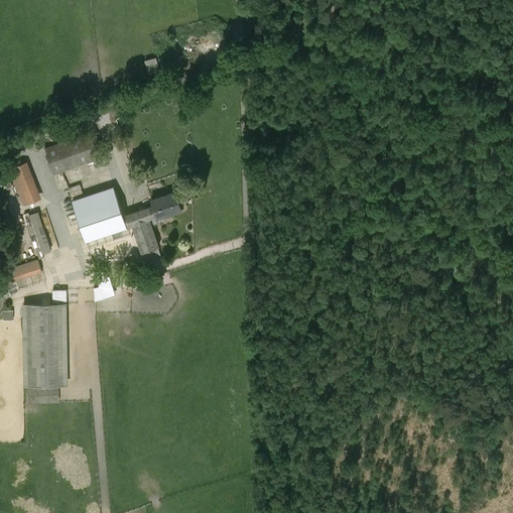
[(93,132),(44,149),(53,177),(103,160),(93,132)]
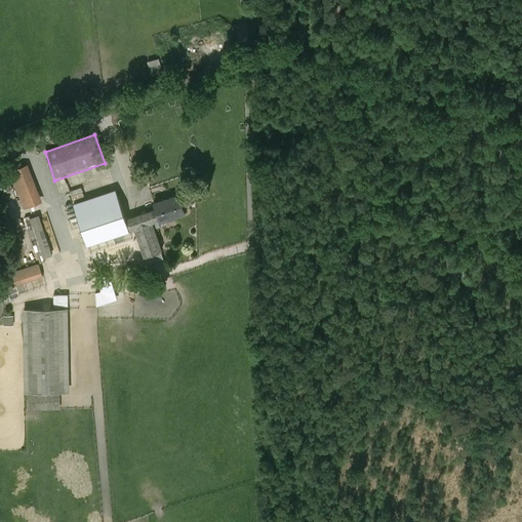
[(23,210),(42,203),(28,167),(9,174),(23,210)]
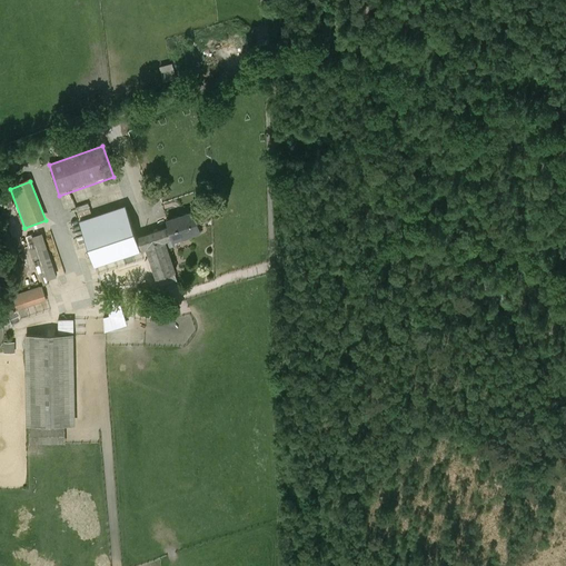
[(123,207),(79,222),(93,267),(139,251),(135,238),(123,207)]
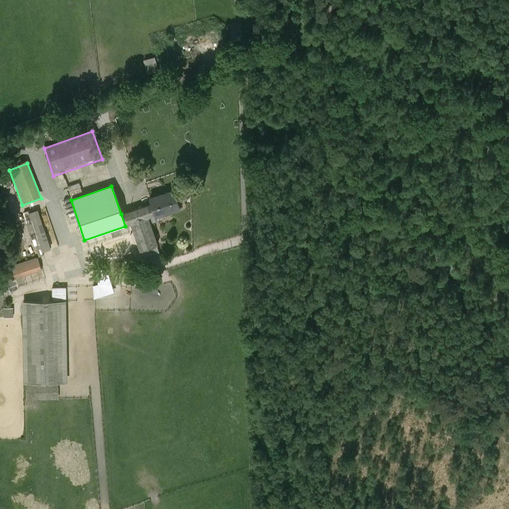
[(173,189),(150,197),(152,204),(157,219),(181,211),(173,189)]
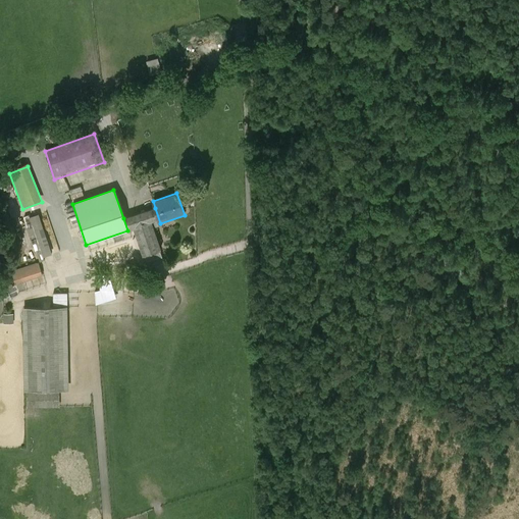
[(143,258),(161,252),(153,226),(160,223),(155,208),(123,218),(127,230),(133,228),(143,258)]
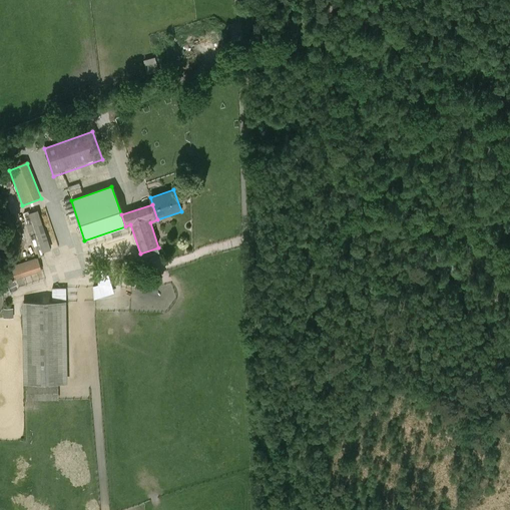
[(9,269),(14,283),(41,275),(37,260),(9,269)]
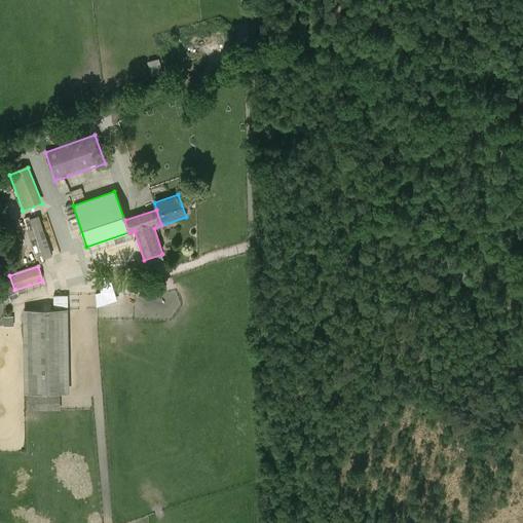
[(95,297),(99,309),(116,304),(108,276),(95,281),(100,295),(95,297)]
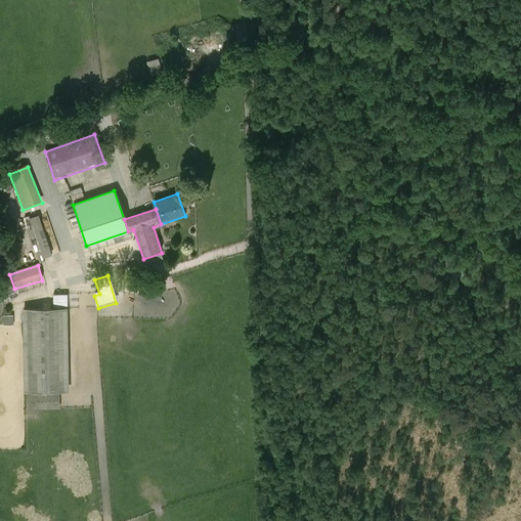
[(67,311),(22,311),(23,394),(68,394),(67,311)]
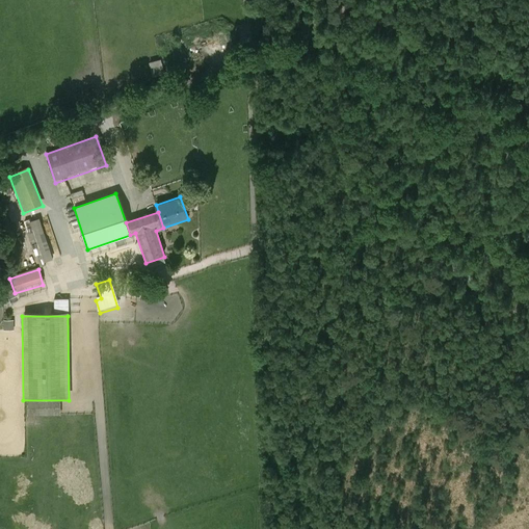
[(10,322),(1,322),(1,334),(11,333),(10,322)]
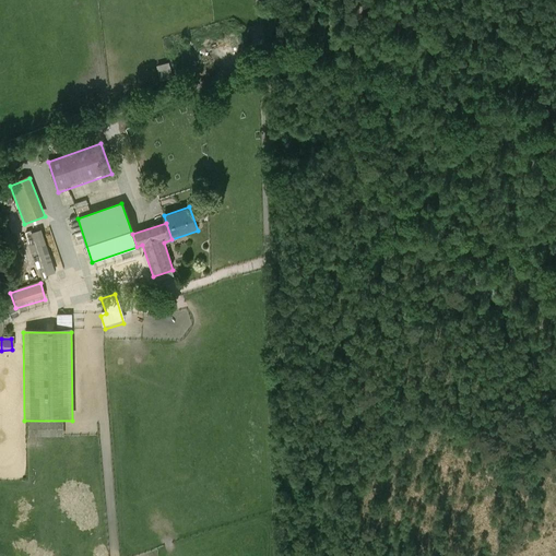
[(60,423),(26,423),(26,439),(61,438),(60,423)]
